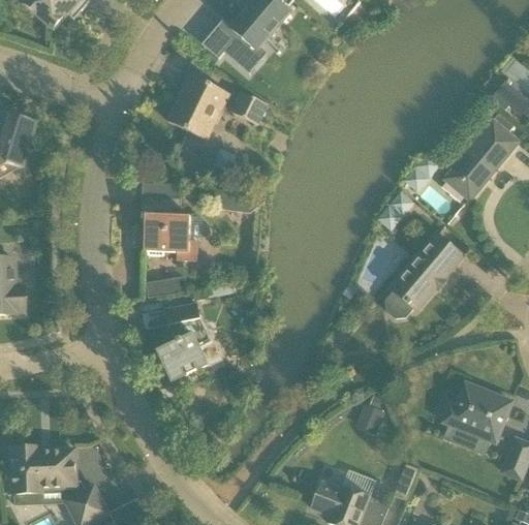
[(26,0),(24,2),(54,29),(75,4),(82,9),(90,0),(26,0)]
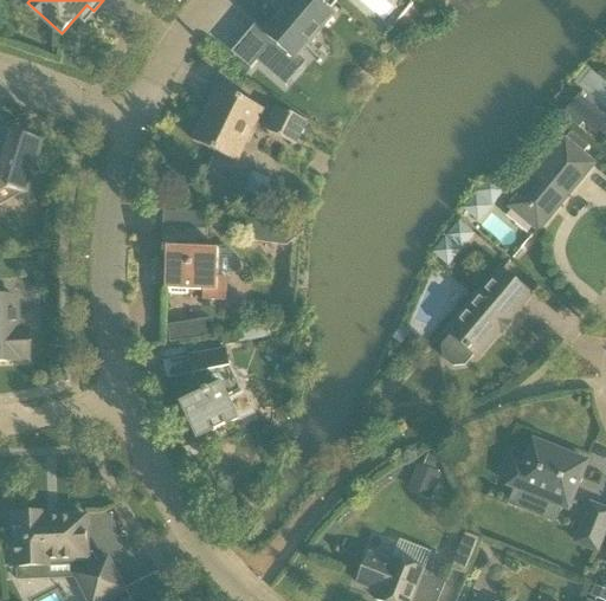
[(322,0),(289,0),(263,31),(295,57),(334,11),(341,4),(336,0),(322,0)]
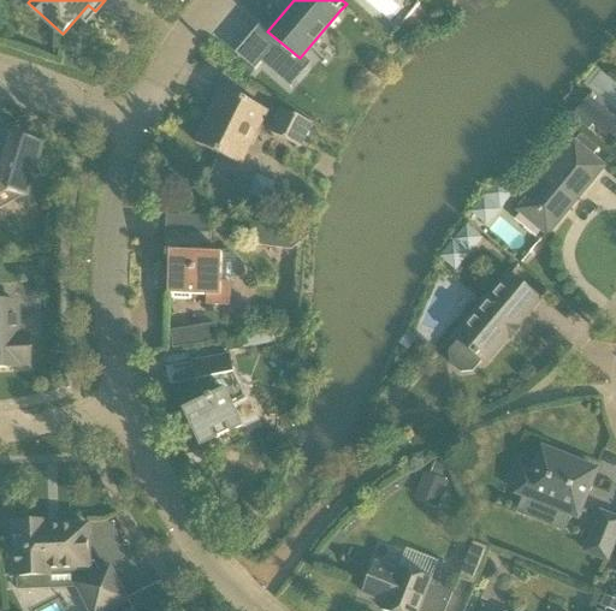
[(224,85),(197,140),(240,161),(267,107),(224,85)]
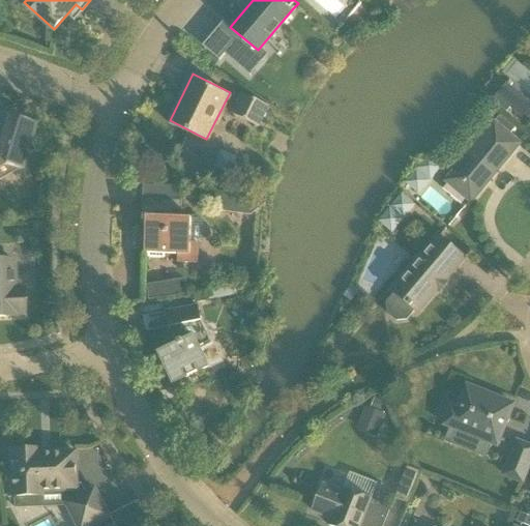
[(526,120),(529,115),(529,99),(506,81),(492,98),(506,110),(509,106),(526,120)]
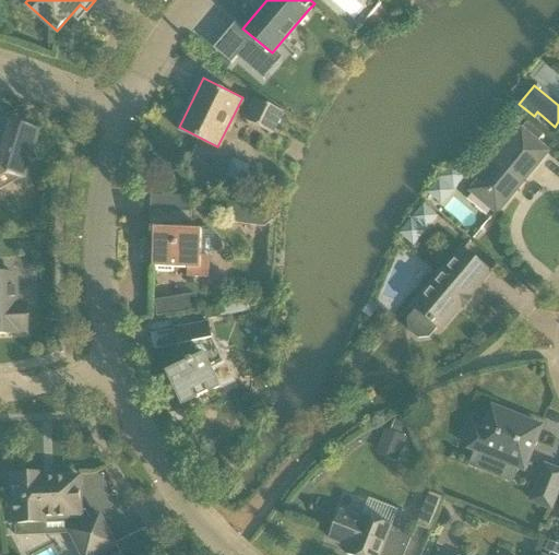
[(285,109),(254,94),(242,116),(273,131),(285,109)]
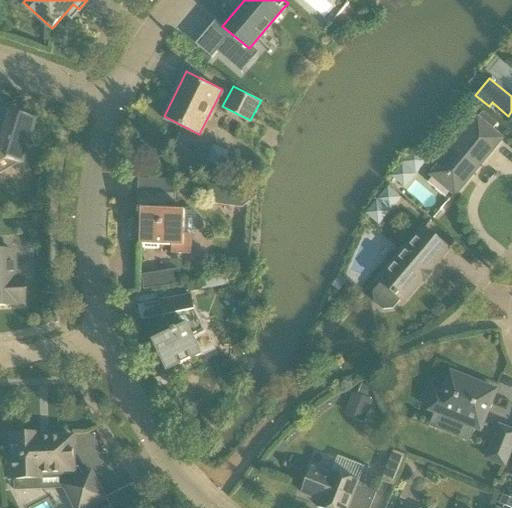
[(33,117),(17,112),(13,105),(5,109),(0,107),(0,158),(4,157),(20,162),(24,148),(33,143),(28,134),(33,117)]
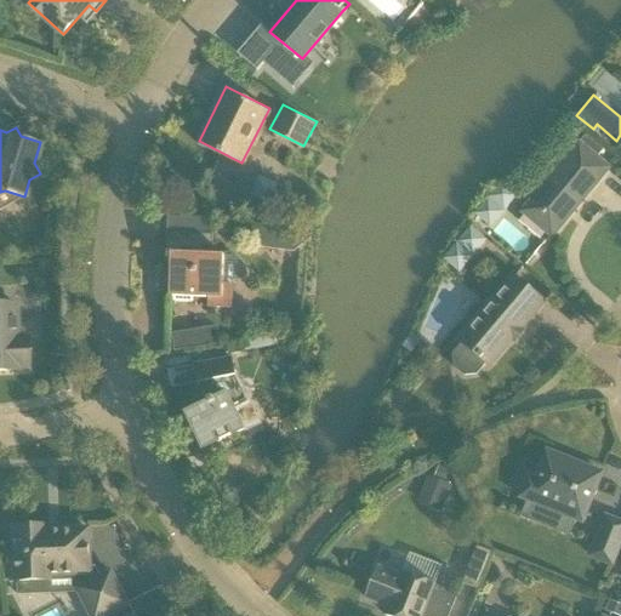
[(610,165),(598,154),(604,147),(586,131),(522,209),(552,235),(610,165)]
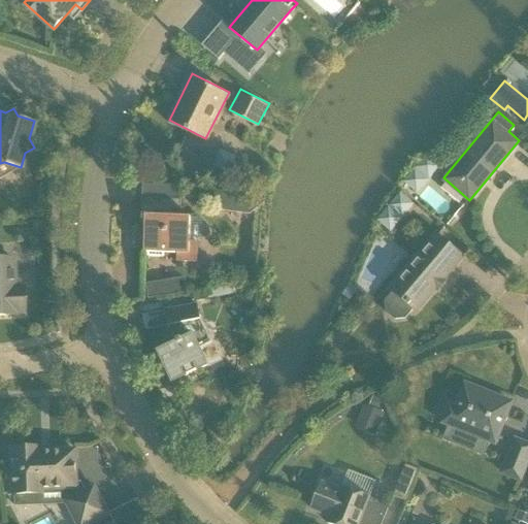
[(429,151),(409,178),(421,187),(440,158),(429,151)]
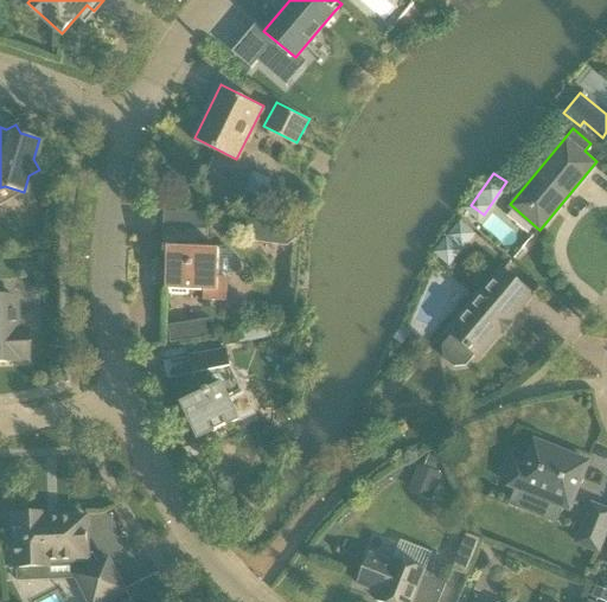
[(462,248),(475,232),(460,219),(446,235),(462,248)]
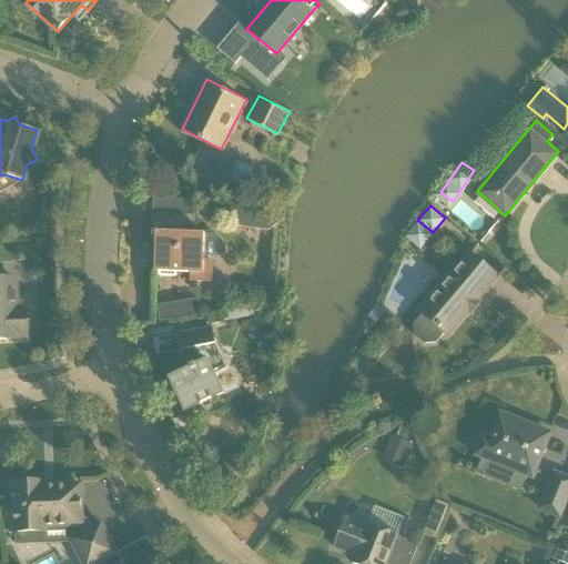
[(156,237),(155,268),(191,270),(191,278),(212,279),(213,258),(204,257),(205,232),(194,231),(195,212),(162,211),(160,237),(156,237)]
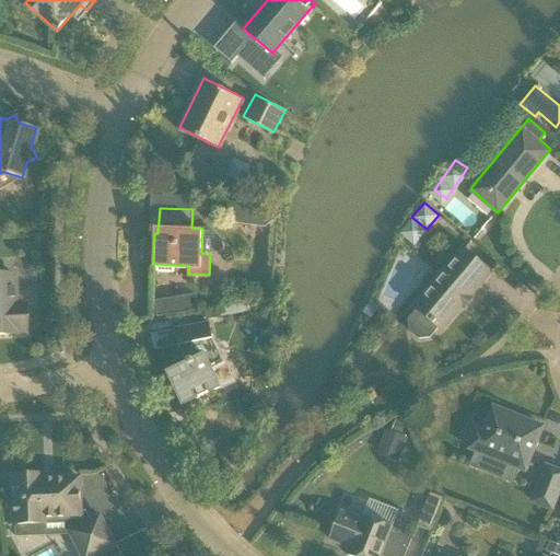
[(473,296),(470,293),(490,269),(464,246),(413,305),(417,308),(409,317),(410,328),(419,336),(430,335),(438,325),(441,327),(464,301),(466,303),(473,296)]
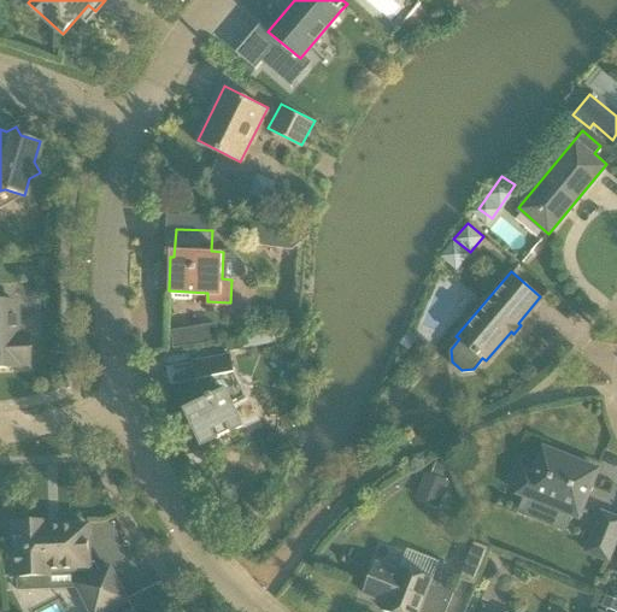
[(0,364),(18,364),(18,362),(27,362),(27,333),(17,333),(16,299),(0,299),(0,364)]
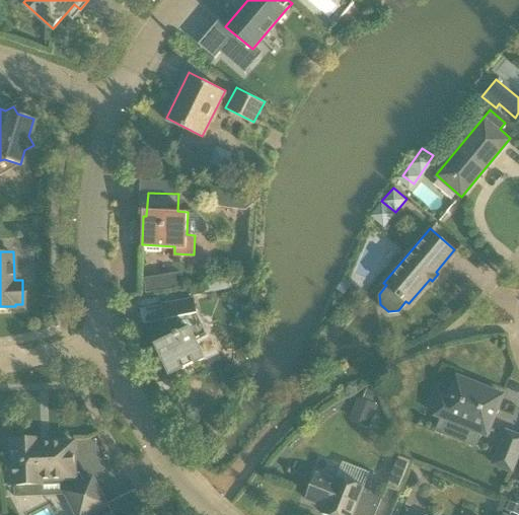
[(183,285),(181,269),(167,272),(170,287),(183,285)]
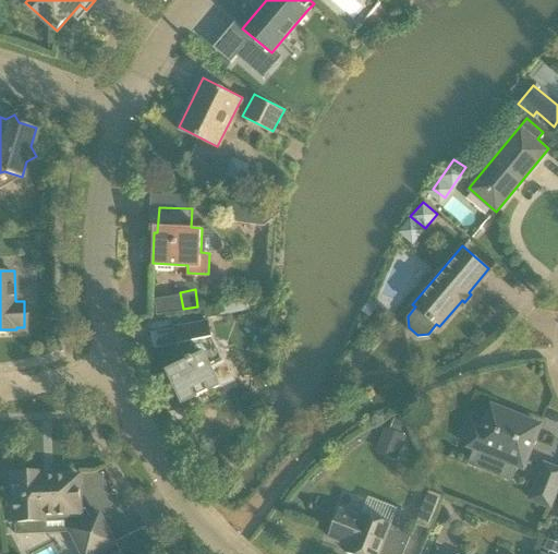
[(154,297),(157,313),(169,311),(167,294),(154,297)]
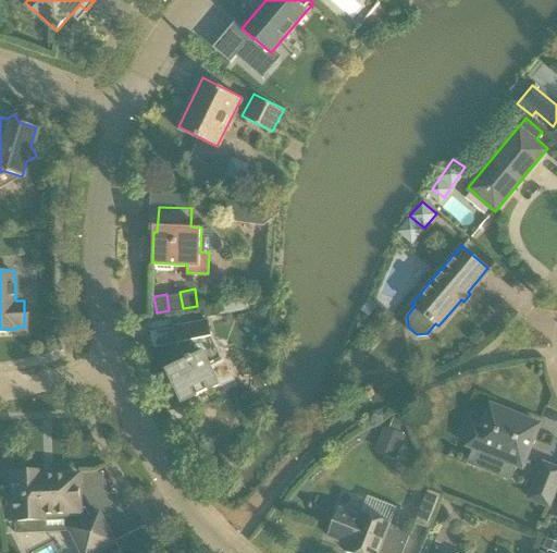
[(209,319),(174,326),(177,342),(178,341),(187,359),(165,369),(181,401),(220,382),(211,365),(223,359),(211,335),(209,319)]
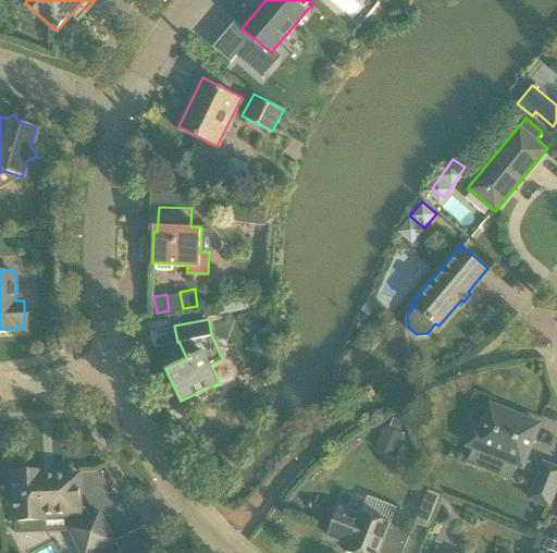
[(510,479),(517,463),(522,465),(540,422),(491,403),(481,428),(475,426),(468,443),(473,445),(467,462),(510,479)]
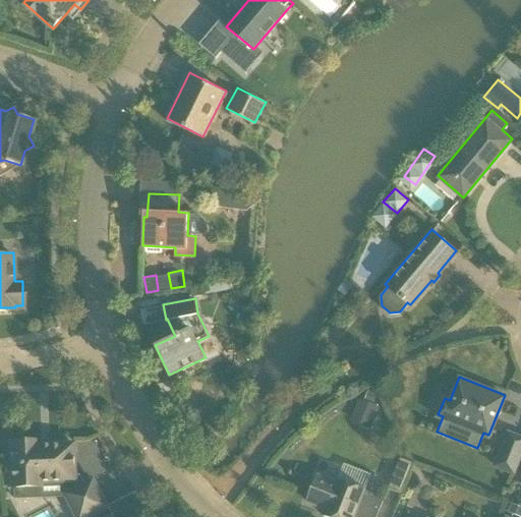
[(359,397),(350,418),(370,427),(380,405),(359,397)]
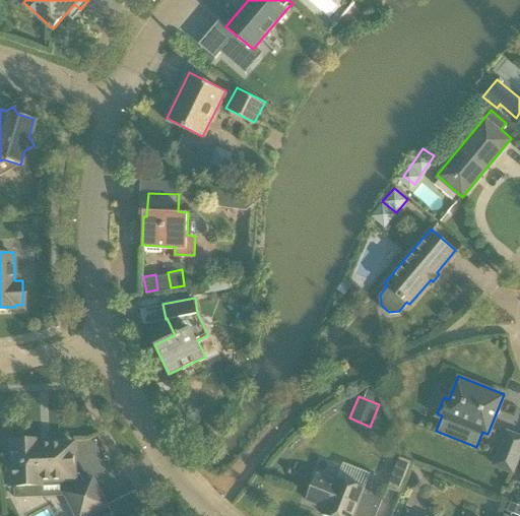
[(513,470),(519,451),(519,435),(508,431),(495,463),(513,470)]
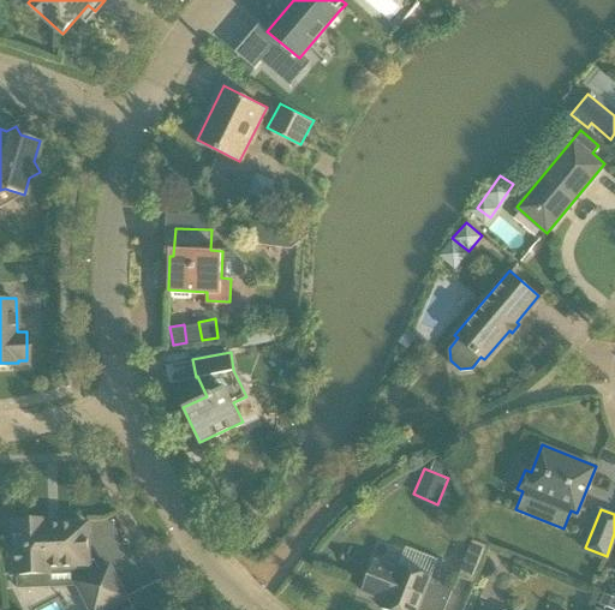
[(48,518),(15,519),(17,573),(51,572),(49,566),(72,566),(78,579),(78,580),(93,609),(97,609),(126,596),(109,563),(96,570),(91,563),(89,563),(88,522),(48,524),(48,518)]
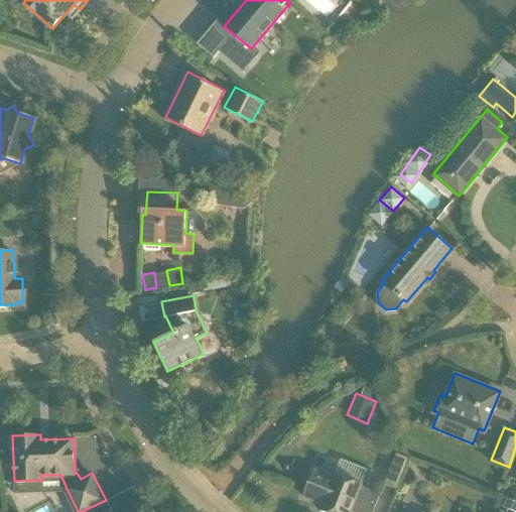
[(384,482),(397,487),(409,457),(397,452),(384,482)]
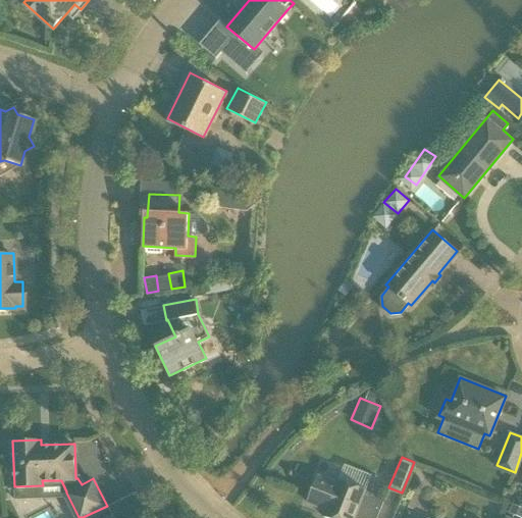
[(332,517),(354,517),(356,516),(361,517),(374,517),(382,498),(365,491),(366,488),(338,478),(336,482),(317,475),(308,500),(327,508),(324,515),(332,517)]
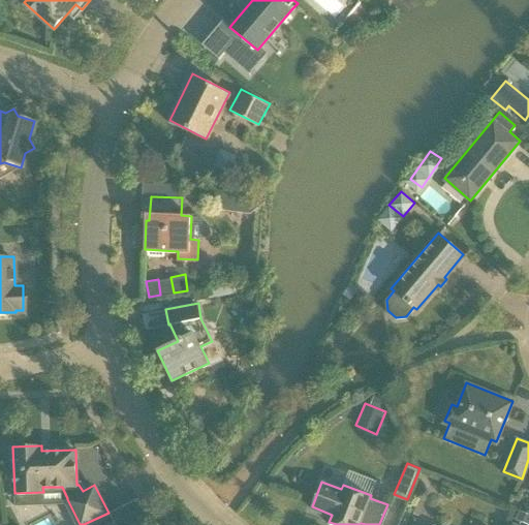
[(114,508),(120,524),(121,524),(152,512),(145,495),(114,508)]
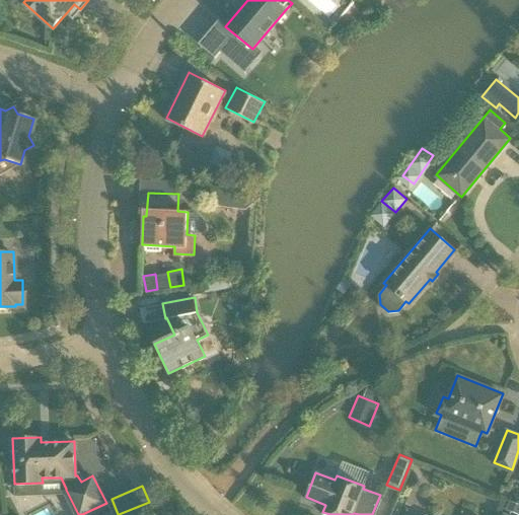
[(65,492),(45,493),(46,512),(66,510),(65,492)]
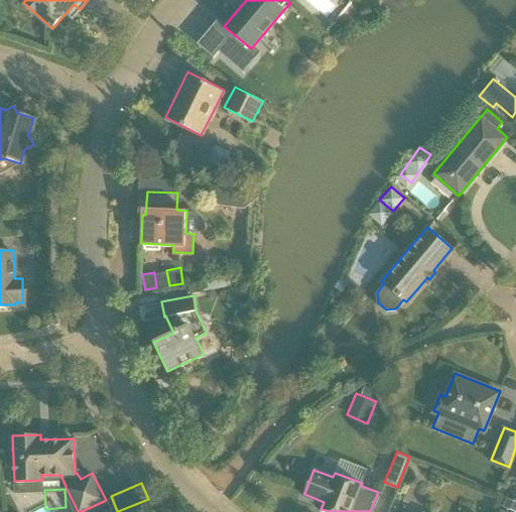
[(501,504),(515,510),(515,500),(504,496),(501,504)]
